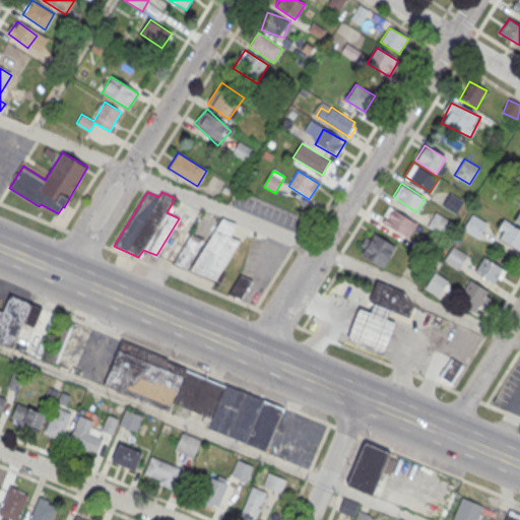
[(463,202),(450,192),(441,203),(454,213),(463,202)]
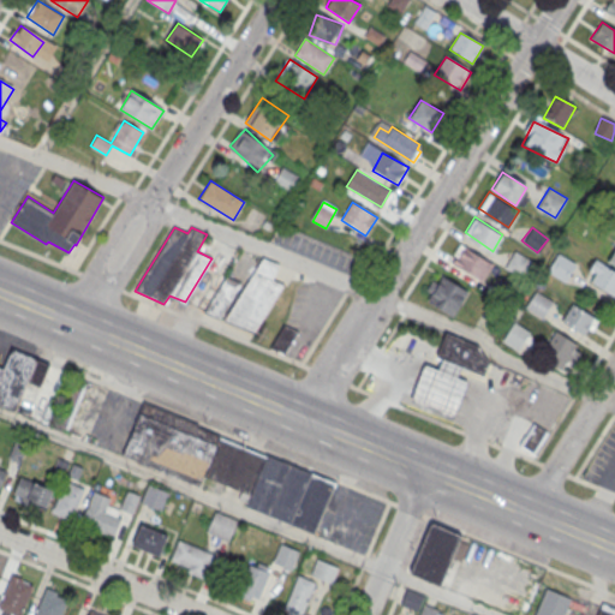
[(453,262),(478,282),(491,267),(465,246),(453,262)]
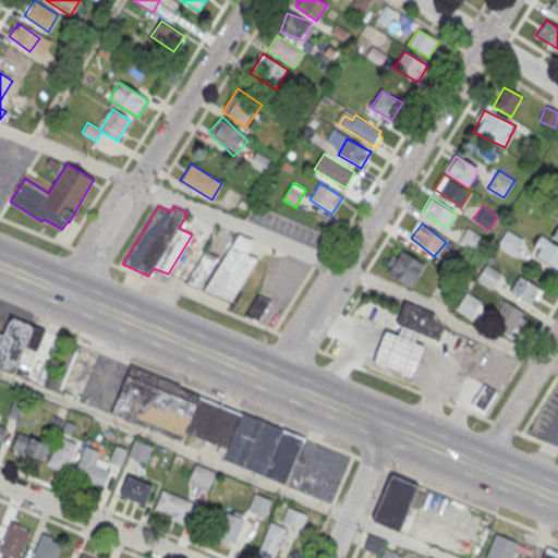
[(459,243),(476,252),(484,238),(466,228),(459,243)]
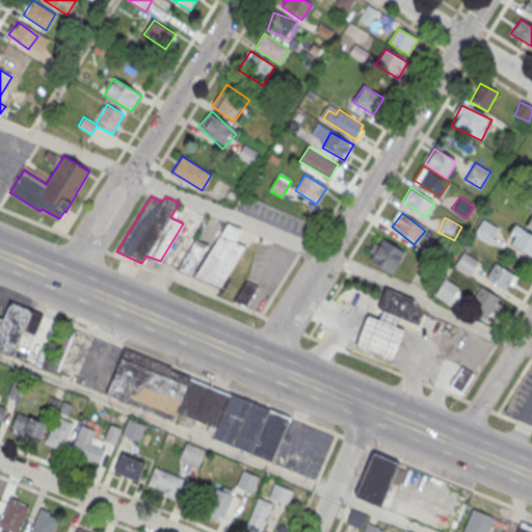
[(499,229),(482,218),(473,235),(489,244),(499,229)]
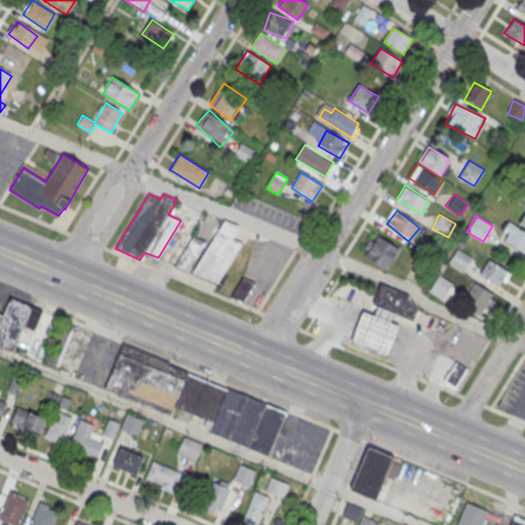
[(225,219),(209,244),(192,273),(217,283),(243,242),(232,238),(238,225),(225,219)]
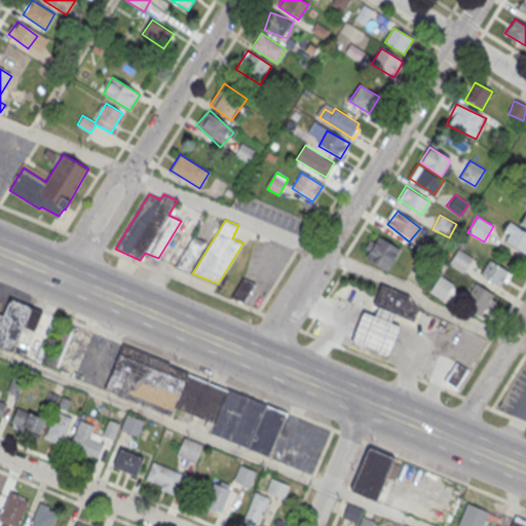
[(509,220),(525,230),(525,250),(525,252),(504,238),(510,231),(503,228),(509,220)]
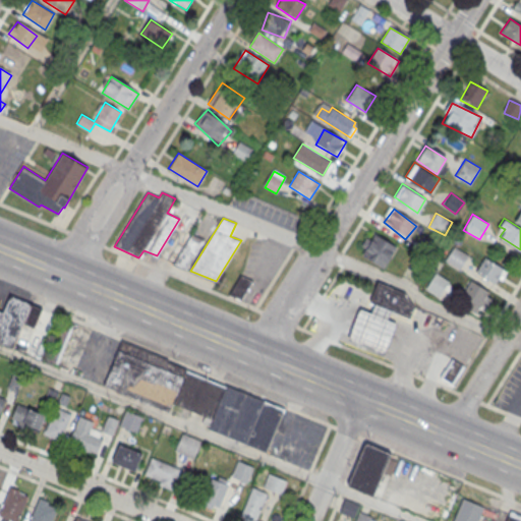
[(190,271),(174,264),(192,234),(208,242),(190,271)]
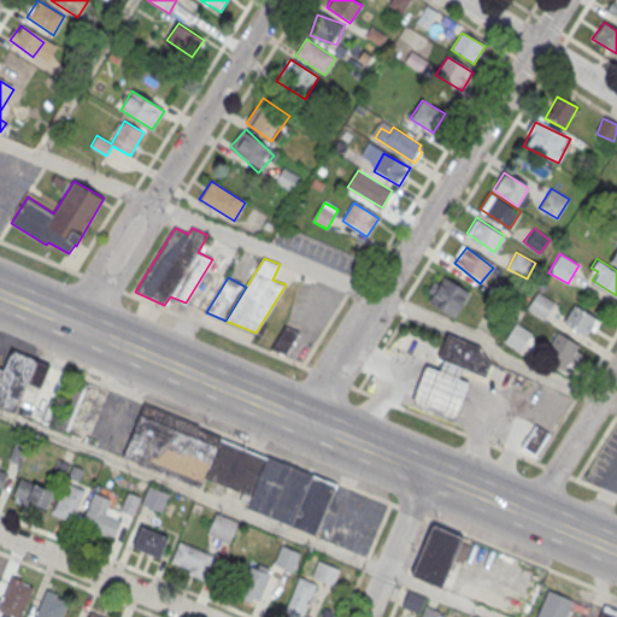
[(427,300),(454,318),(469,295),(441,277),(427,300)]
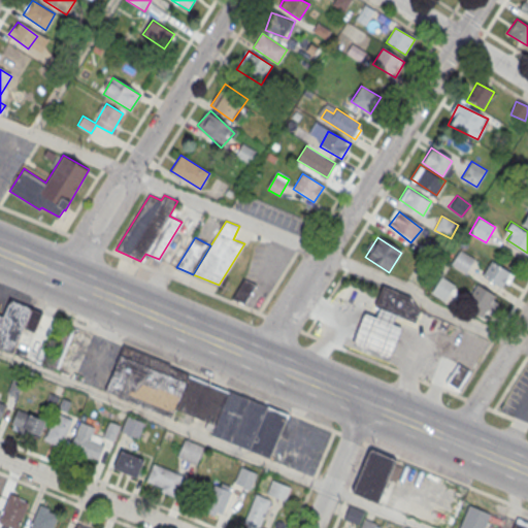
[(452,264),(465,274),(475,261),(461,251),(452,264)]
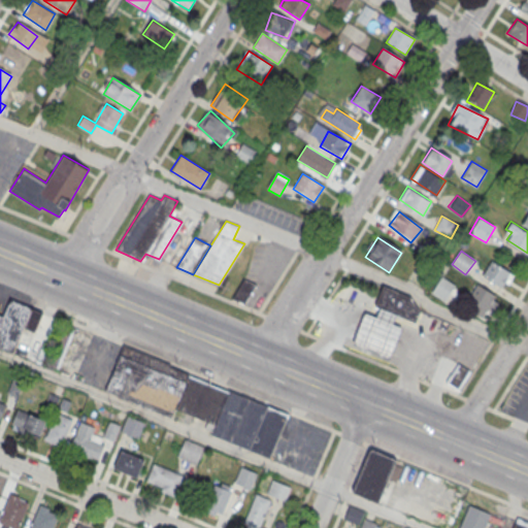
[(483,275),(492,261),(514,274),(507,283),(505,282),(501,288),(483,275)]
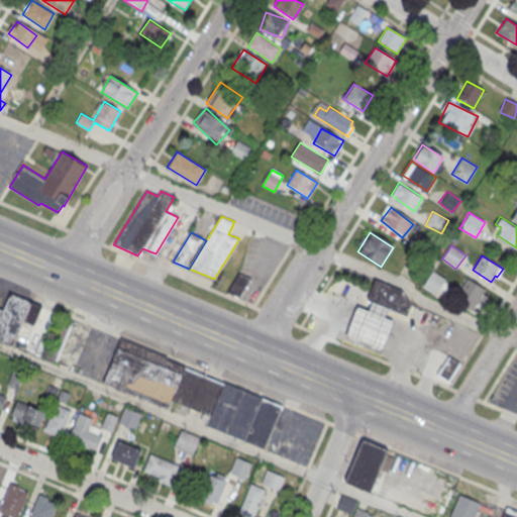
[(421,287),(435,297),(446,281),(431,272),(421,287)]
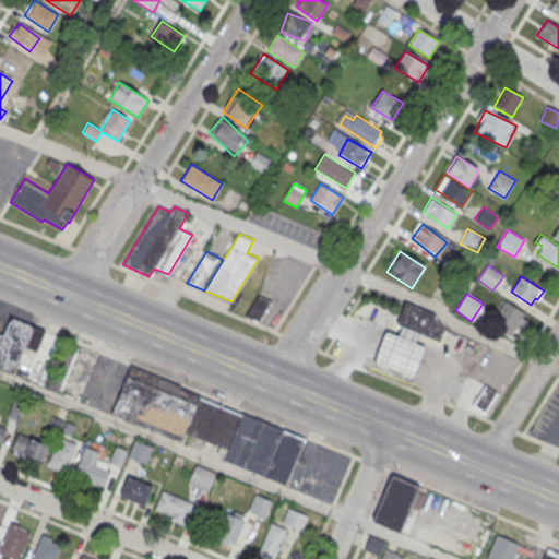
[(259,295),(246,316),(258,322),(272,300),(259,295)]
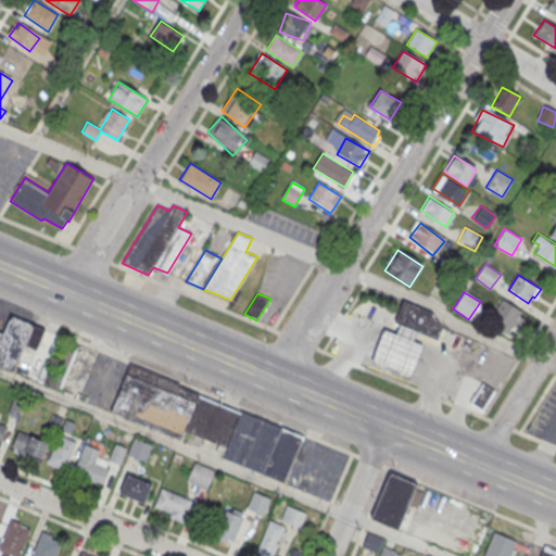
[(432,311),(402,299),(393,319),(399,321),(417,329),(437,338),(441,326),(445,316),(432,311)]
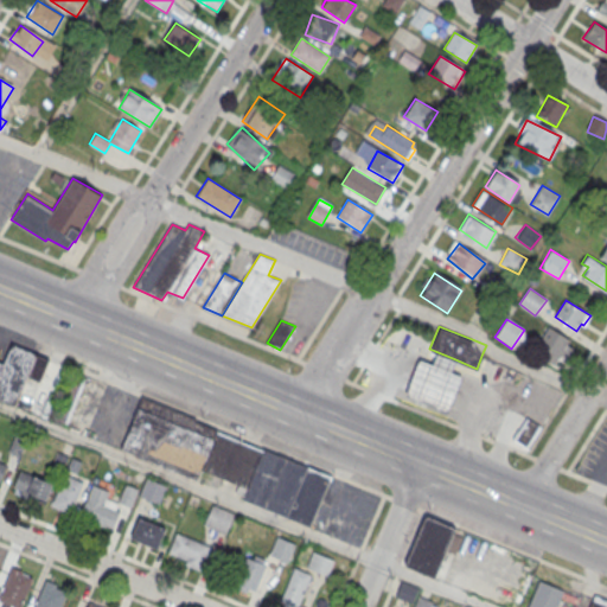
[(573,339),(545,328),(534,357),(562,368),(573,339)]
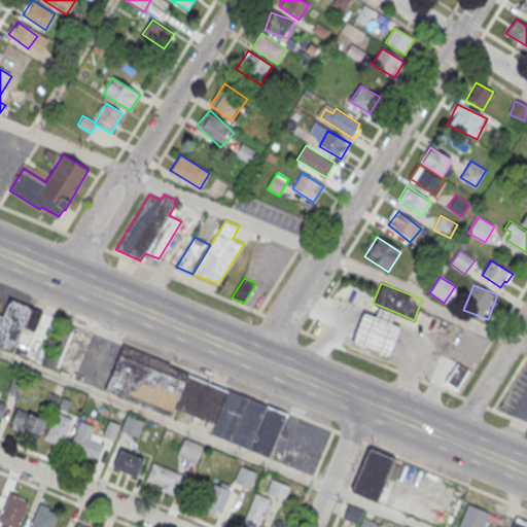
[(0,314),(0,347),(12,353),(24,327),(34,331),(42,312),(30,307),(11,300),(3,316),(0,314)]
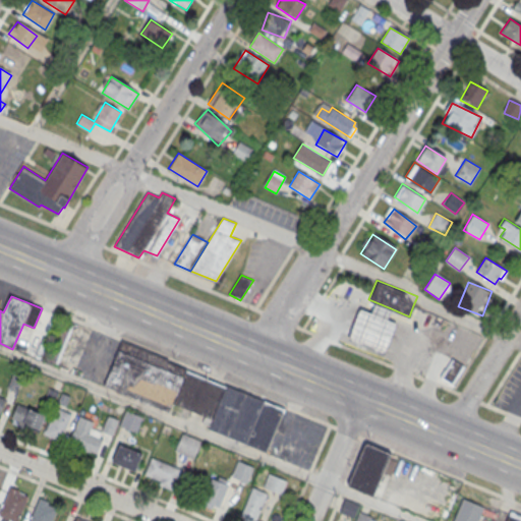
[(373,301),(369,311),(358,306),(346,338),(384,353),(396,322),(388,319),(391,308),(373,301)]
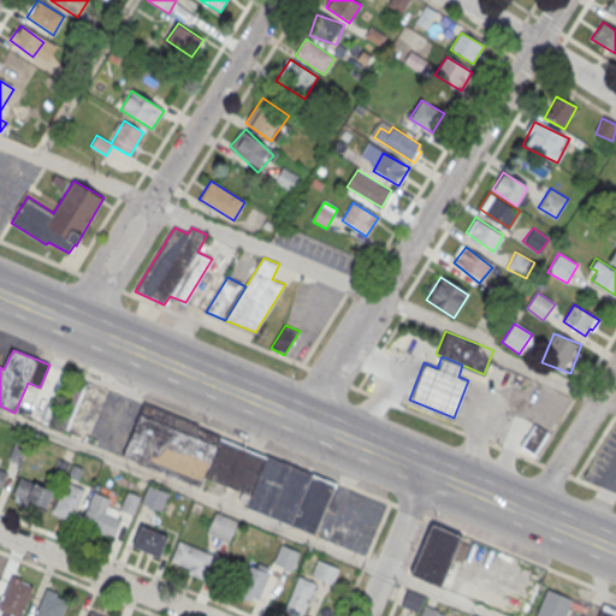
[(143,402),(200,425),(199,426),(336,484),(315,534),(247,507),(248,503),(238,499),(241,491),(205,477),(200,487),(123,456),(143,402)]
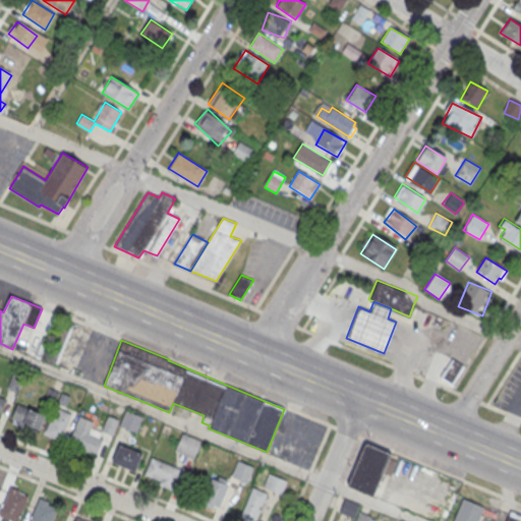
[(462,367),(452,360),(441,378),(451,385),(462,367)]
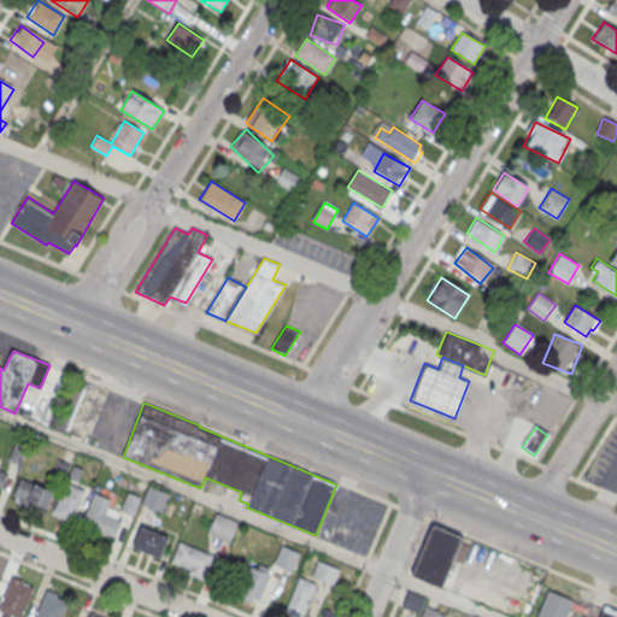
[(53,492),(21,479),(13,497),(46,509),(53,492)]
